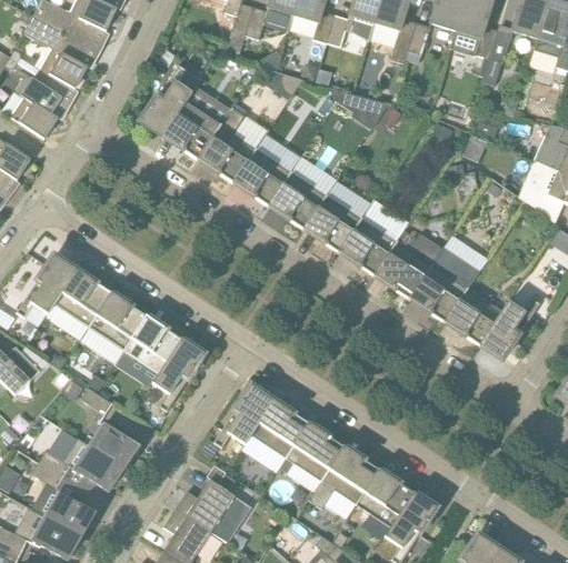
[(33,14),(91,44),(100,27),(106,30),(117,7),(112,4),(102,0),(76,0),(71,11),(49,0),(41,0),(33,14)]
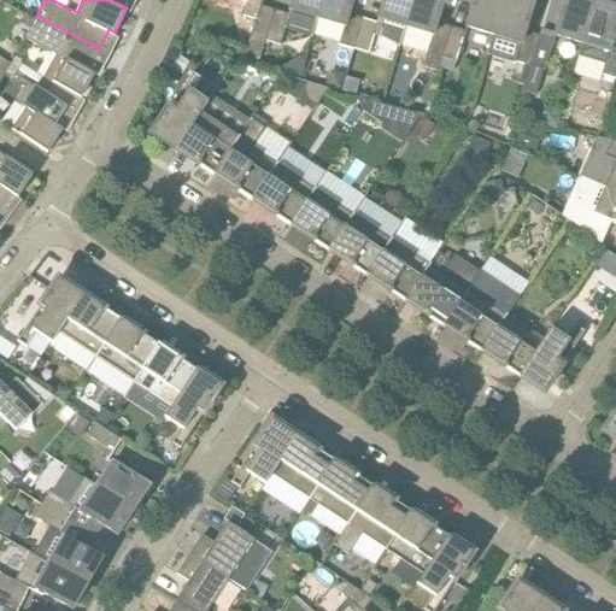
[(262,53),(267,37),(276,6),(262,3),(263,0),(247,0),(244,12),(256,16),(251,33),(246,48),(262,53)]
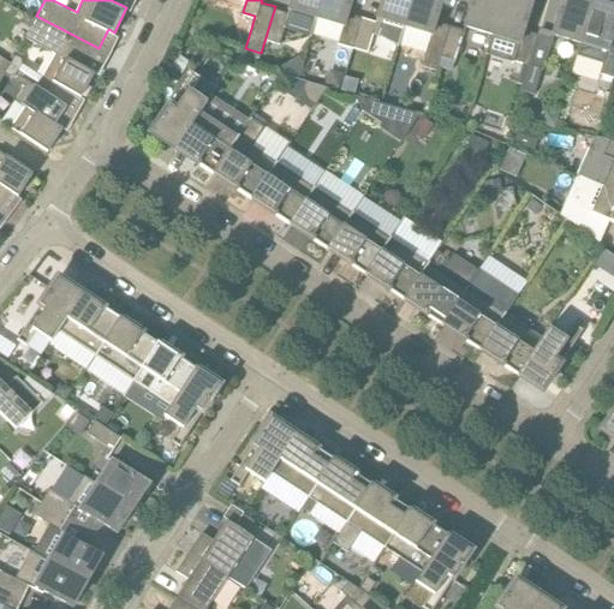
[(311,33),(317,15),(322,0),(292,0),(290,6),(291,6),(290,11),(286,24),(311,33)]
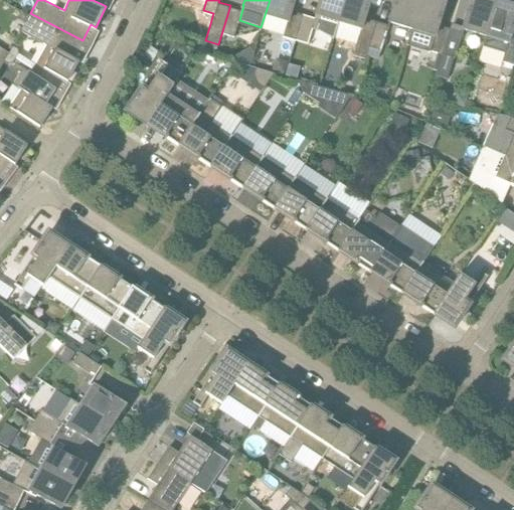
[(270,0),(266,12),(288,19),(284,34),(296,38),(304,13),(292,9),(295,0),(270,0)]
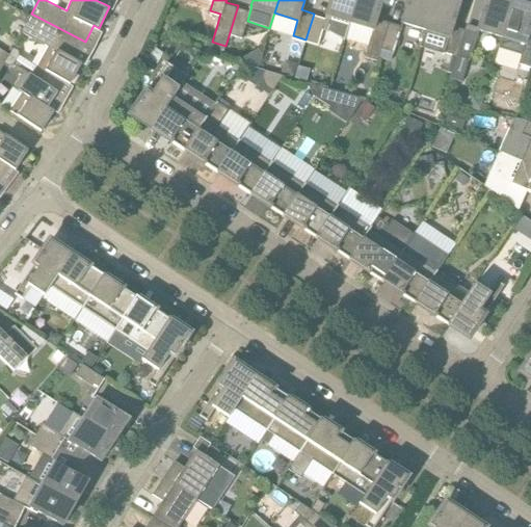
[(318,44),(323,27),(327,28),(345,38),(350,20),(356,0),(330,0),(326,12),(327,14),(326,17),(314,14),(306,40),(318,44)]
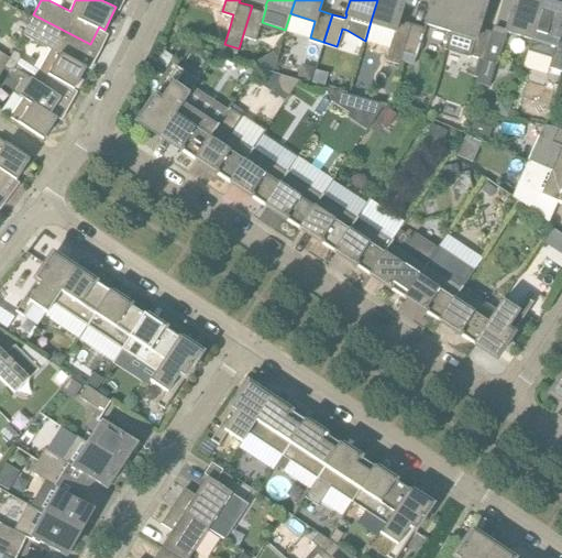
[(400,61),(404,50),(412,21),(400,18),(405,0),(377,0),(371,21),(395,29),(387,56),(400,61)]
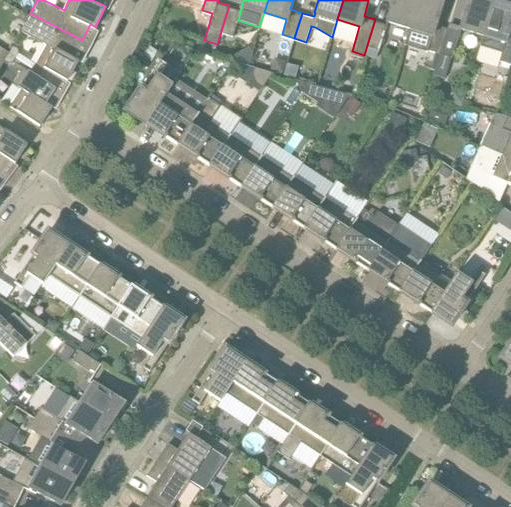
[(393,0),(387,19),(410,26),(418,0),(393,0)]
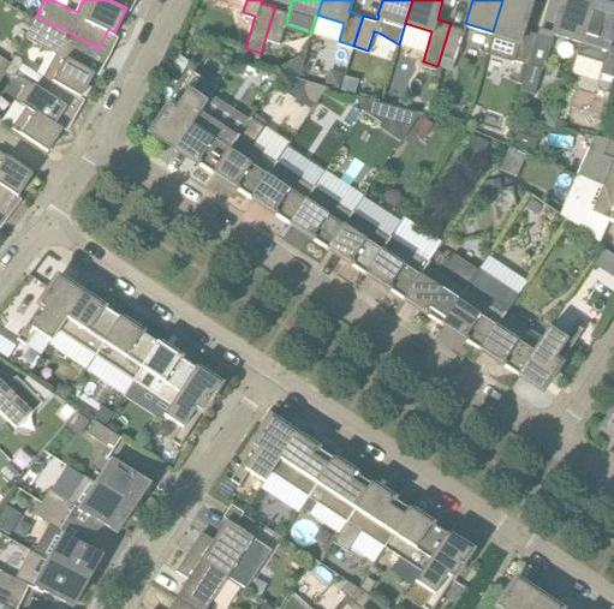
[(502,0),(493,31),(488,49),(514,58),(529,63),(538,31),(525,28),(534,0),(502,0)]
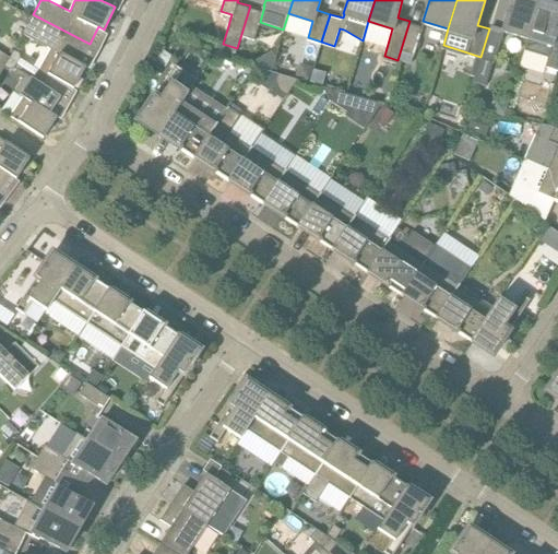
[(512,0),(503,28),(529,36),(539,0),(512,0)]
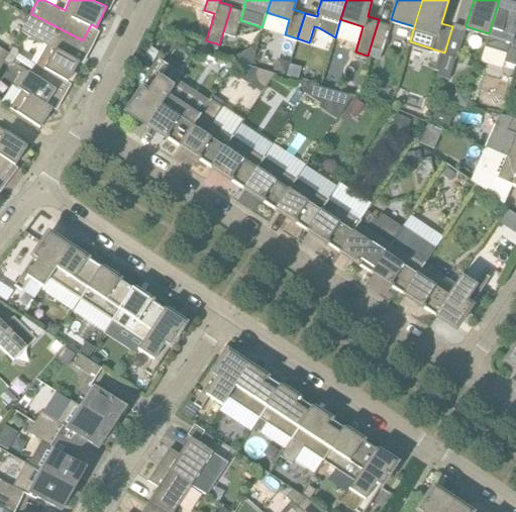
[(499,0),(489,33),(486,42),(507,49),(505,60),(515,63),(515,34),(514,34),(515,28),(515,0),(499,0)]
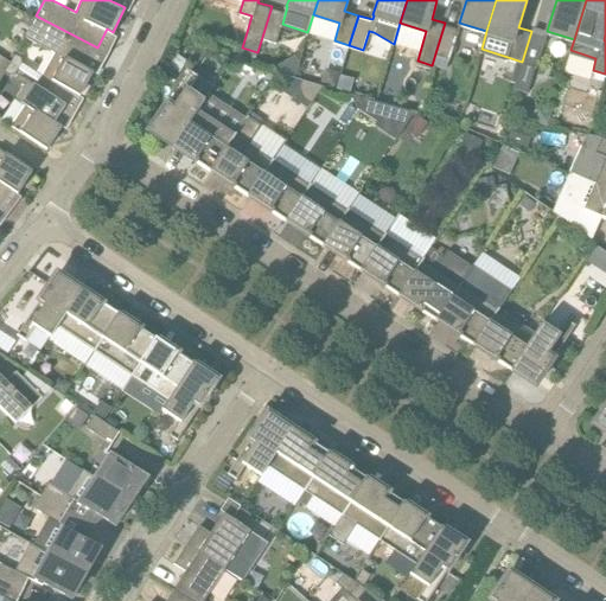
[(272,6),(262,37),(276,40),(282,24),(286,11),(272,6)]
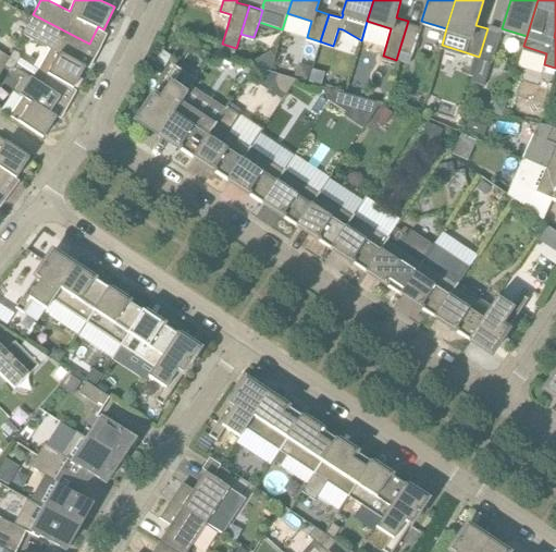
[(40,65),(70,84),(74,86),(86,64),(79,61),(89,44),(33,14),(23,31),(51,47),(40,65)]
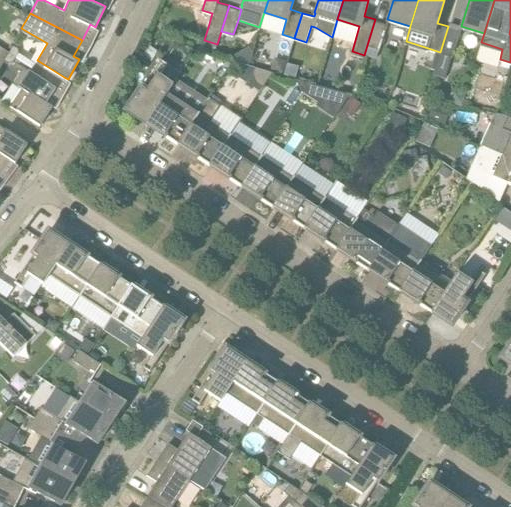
[(367,45),(379,48),(387,23),(375,19),(367,45)]
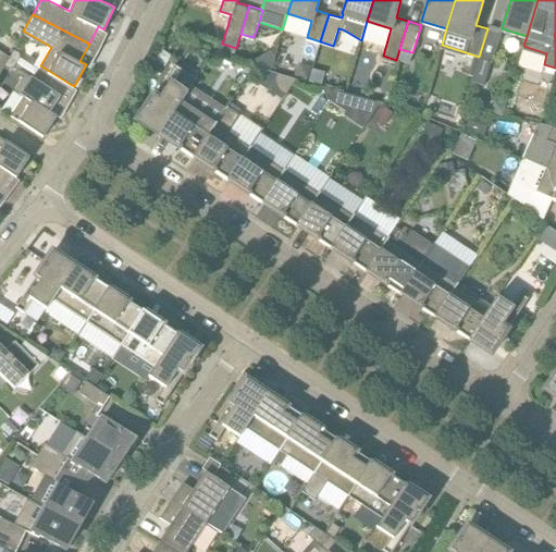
[(474,78),(486,82),(501,33),(487,28),(480,57),(474,78)]
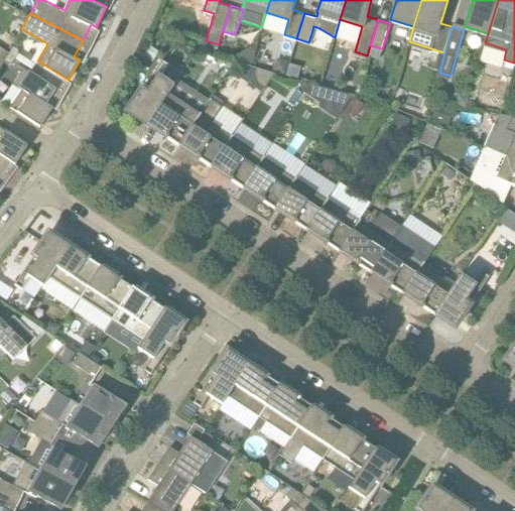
[(17,54),(20,51),(19,46),(13,43),(10,49),(17,54)]
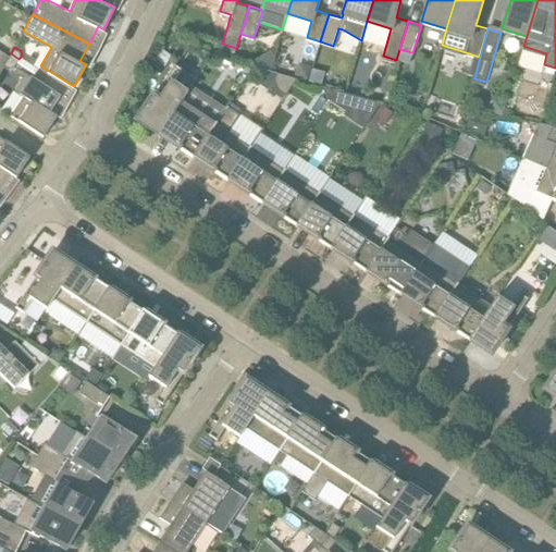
[(0,71),(5,63),(10,54),(0,48),(0,71)]
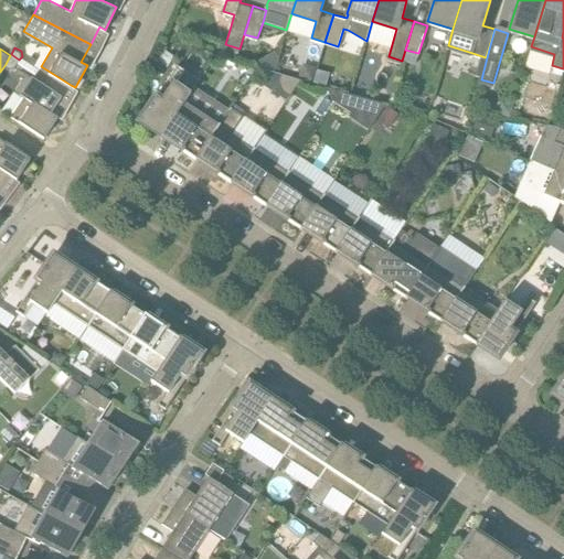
[(10,55),(6,64),(10,67),(16,66),(19,60),(11,54),(10,55)]
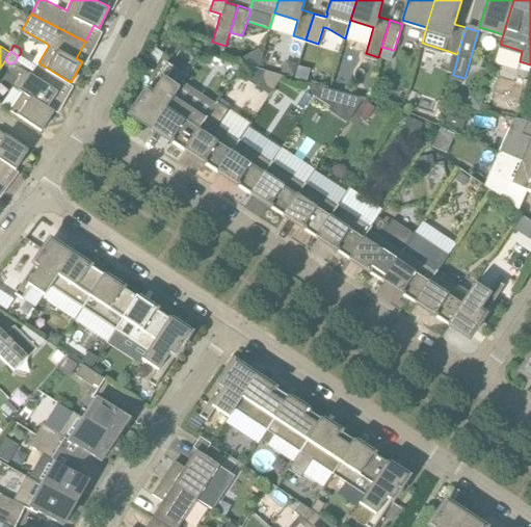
[(151,126),(175,95),(180,85),(166,77),(175,64),(167,59),(132,113),(151,126)]
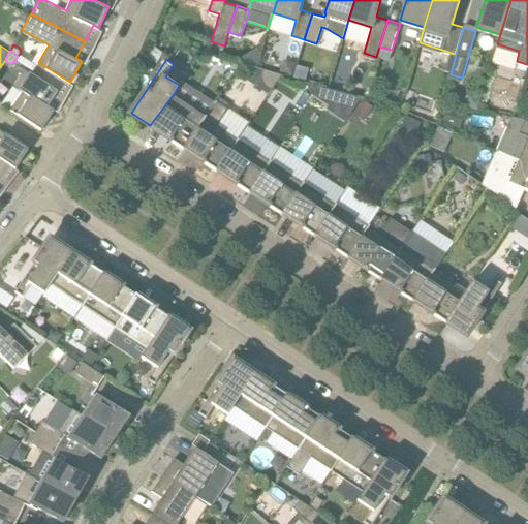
[(10,108),(41,128),(55,109),(49,104),(66,80),(38,62),(32,72),(25,67),(13,84),(22,90),(10,108)]
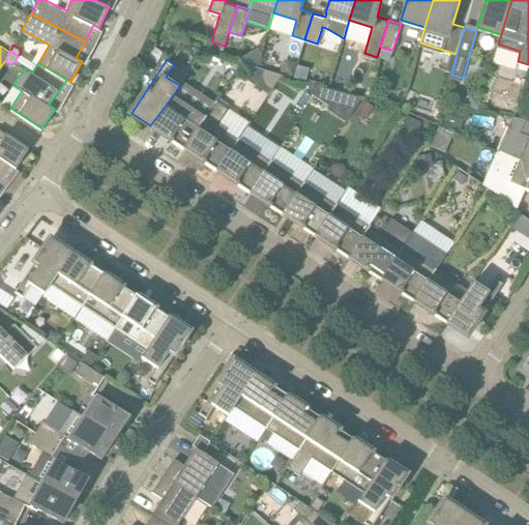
[(320,84),(313,94),(328,104),(338,89),(320,84)]
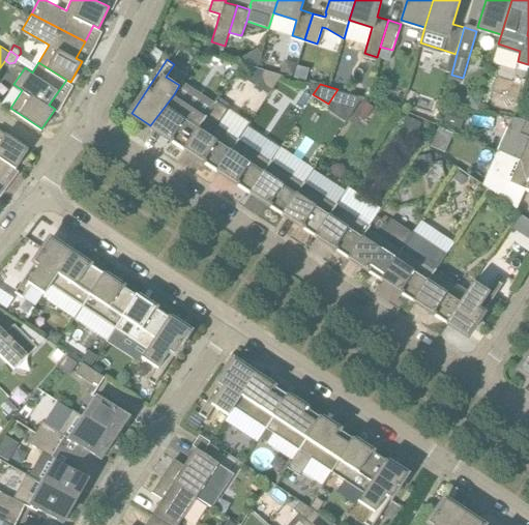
[(150,125),(184,148),(205,115),(174,94),(150,125)]
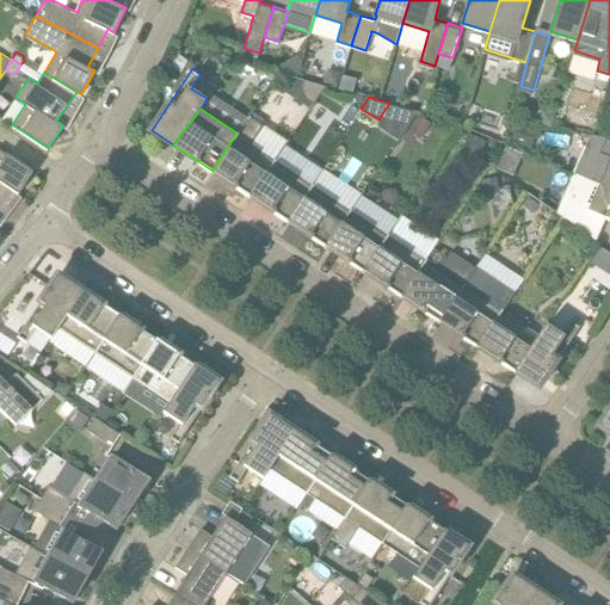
[(251,196),(276,158),(253,142),(267,122),(252,111),(236,133),(213,171),(251,196)]
